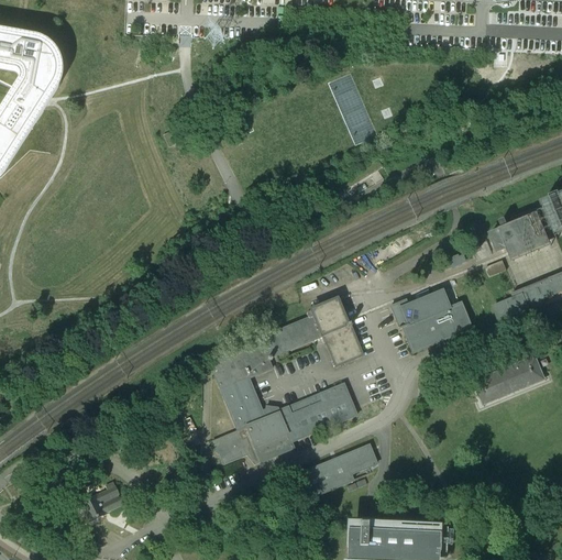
[(0,186),(4,185),(55,98),(62,88),(63,84),(64,79),(65,70),(64,64),(62,59),(57,52),(53,47),(47,44),(43,42),(36,40),(0,34),(0,186)]
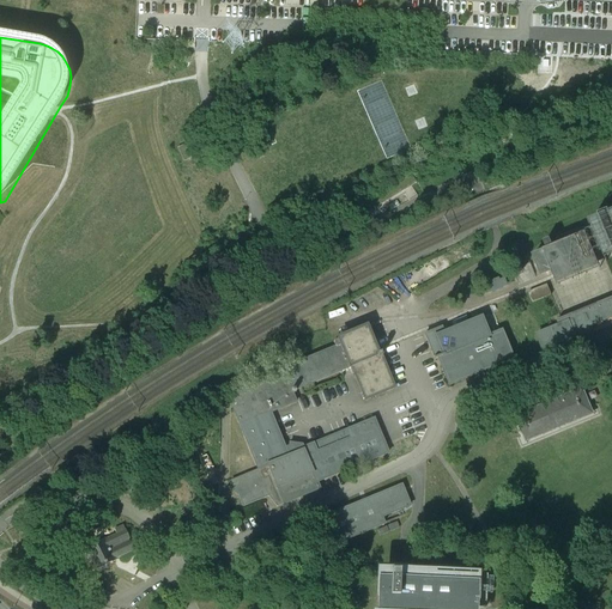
[(412,145),(382,78),(358,89),(388,156),(412,145)]
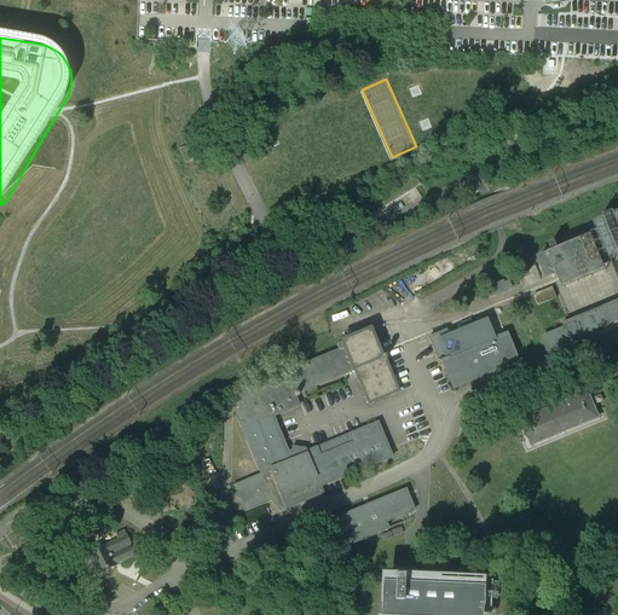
[(558,239),(556,241),(552,242),(553,247),(548,248),(549,251),(541,255),(548,274),(610,250),(612,256),(613,259),(613,260),(614,260),(617,259),(617,213),(598,222),(599,225),(558,242),(558,239)]
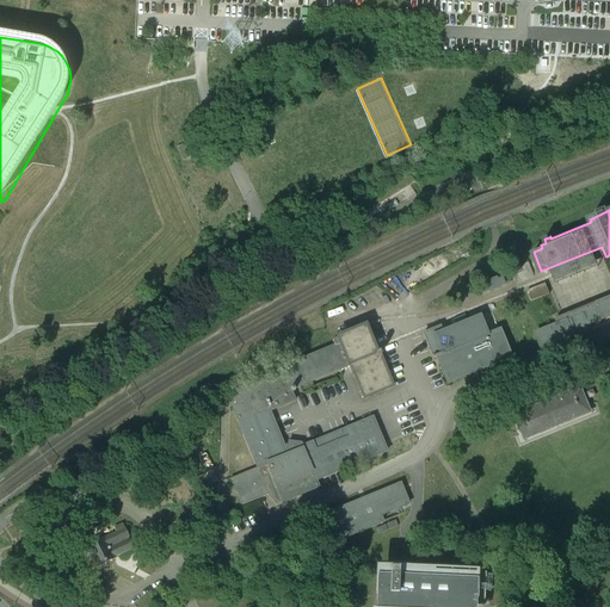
[(500,283),(505,282),(503,276),(498,277),(498,276),(488,279),(490,280),(484,283),(486,289),(492,286),(492,287),(500,284),(500,283)]
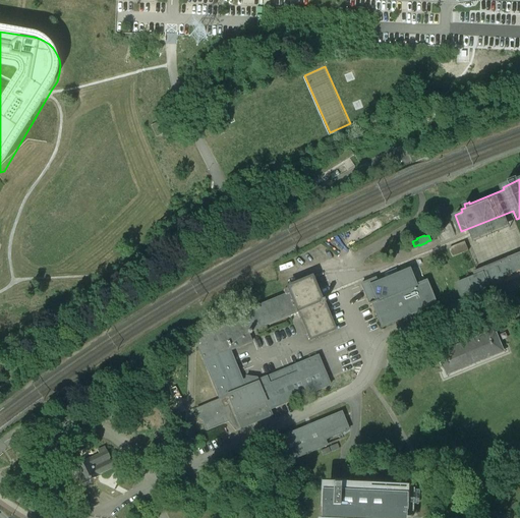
[(465,239),(450,246),(453,255),(469,248),(465,239)]
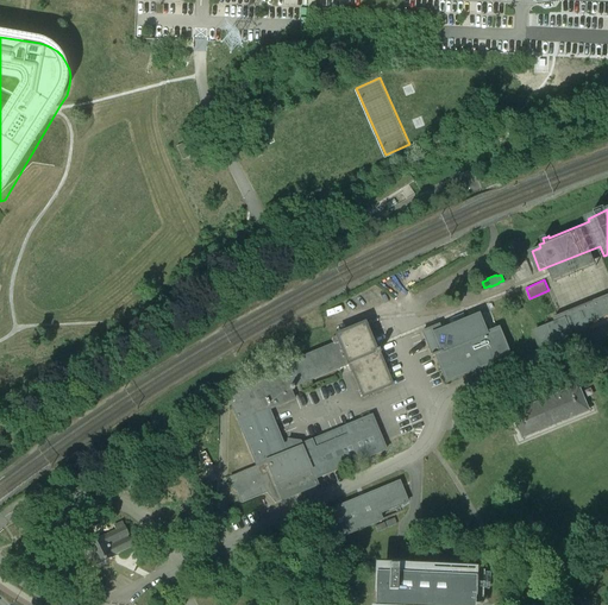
[(607,294),(555,315),(557,320),(534,329),(541,345),(572,332),(572,333),(575,332),(591,325),(589,321),(607,312),(607,294)]
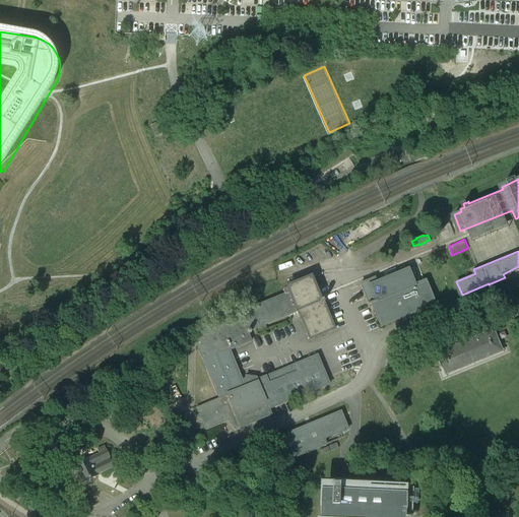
[(369,279),(363,281),(371,301),(370,301),(370,302),(373,302),(382,325),(436,303),(427,278),(415,282),(409,267),(370,283),(369,279)]
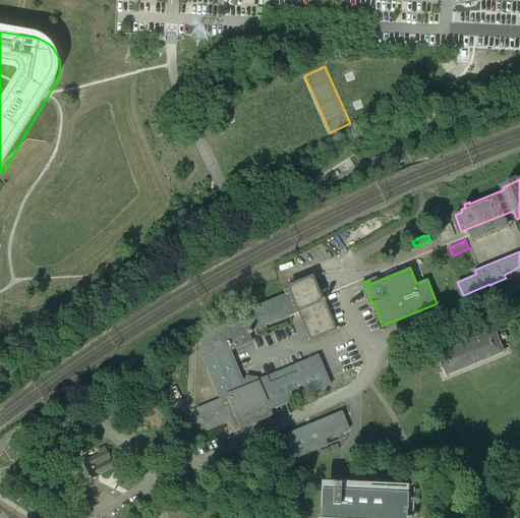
[(331,383),(329,377),(319,353),(258,378),(257,376),(247,375),(247,378),(243,379),(231,348),(252,339),(250,333),(252,331),(251,329),(256,327),(258,332),(269,328),(267,323),(299,309),(311,338),(337,328),(325,298),(323,299),(322,296),(321,294),(313,274),(287,285),(288,287),(284,288),(286,292),(206,326),(207,331),(198,334),(203,343),(198,345),(220,397),(197,406),(203,418),(204,417),(208,427),(229,418),(236,427),(241,425),(241,426),(273,413),(271,408),(331,383)]
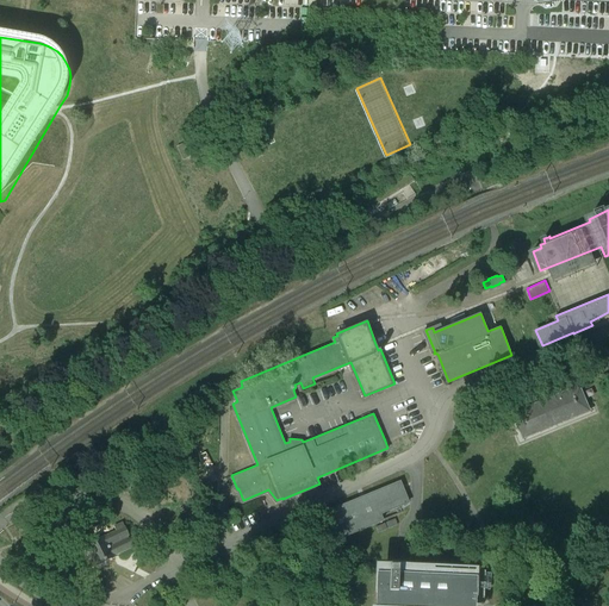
[(550,397),(515,411),(526,436),(591,408),(582,383),(571,388),(567,383),(548,391),(550,397)]
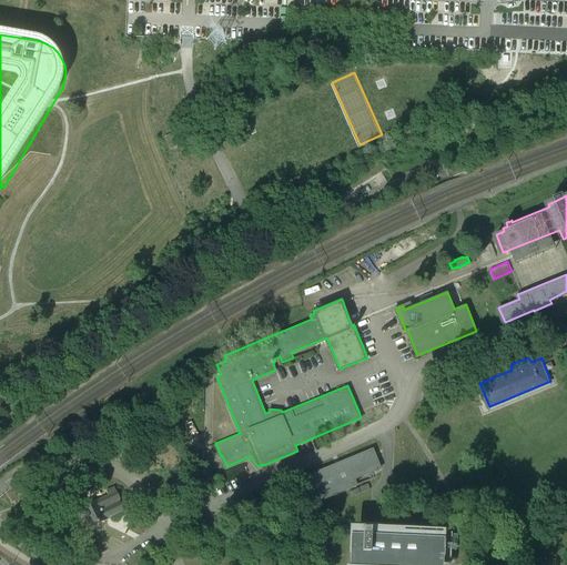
[(373,447),(305,475),(315,501),(356,483),(354,477),(381,466),(373,447)]
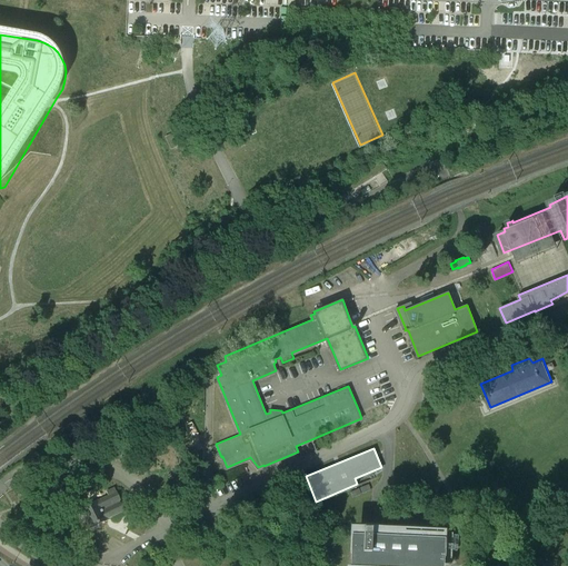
[(99,522),(107,518),(108,517),(108,516),(125,507),(120,497),(121,497),(115,485),(107,488),(109,494),(98,499),(98,498),(81,506),(82,508),(80,509),(82,516),(86,514),(91,526),(92,525),(95,526),(99,524),(99,522)]
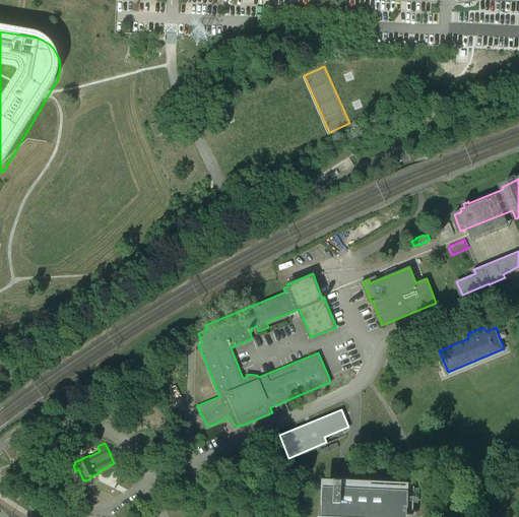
[(319,516),(412,516),(413,486),(354,483),(353,485),(320,482),(319,506),(320,506),(319,516)]
